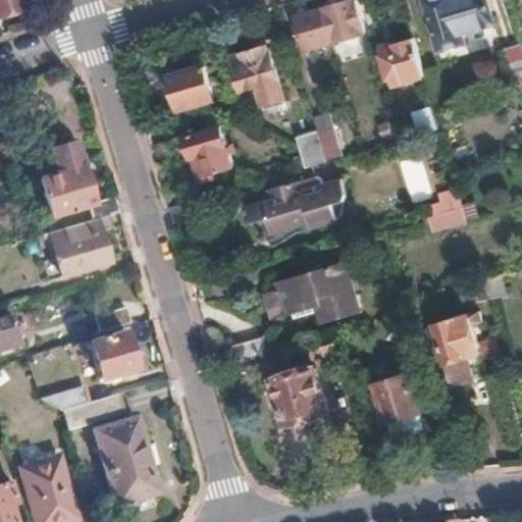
[(0,0),(0,12),(19,6),(17,0),(0,0)]
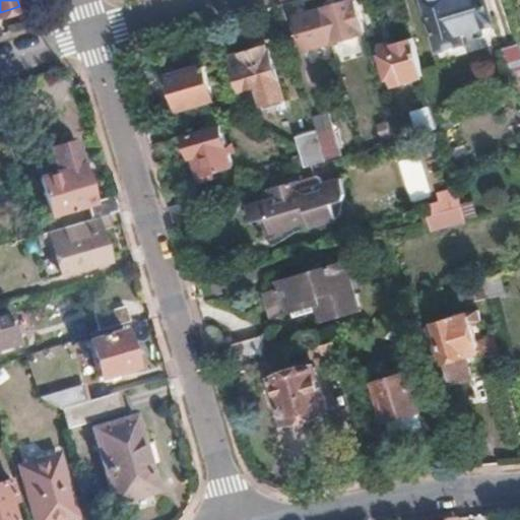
[(353,0),(322,9),(331,42),(336,58),(364,51),(359,34),(363,33),(353,0)]
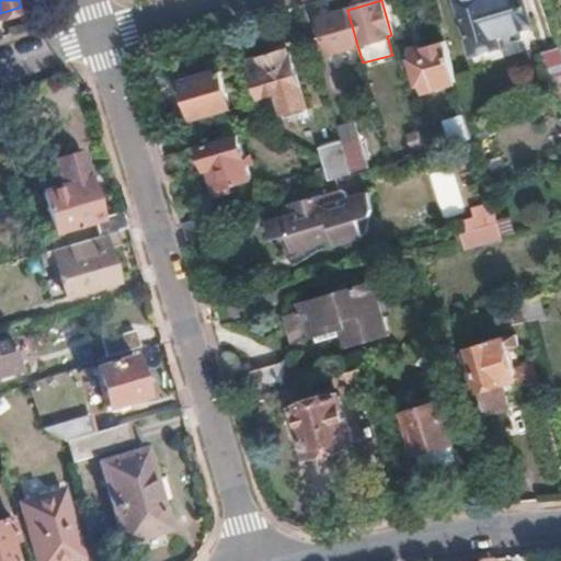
[(456,0),(471,54),(500,45),(497,36),(530,27),(522,0),(456,0)]
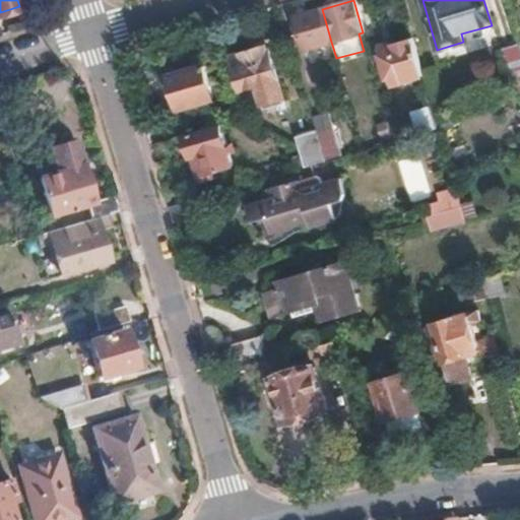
[(331,42),(322,9),(294,17),(304,50),(331,42)]
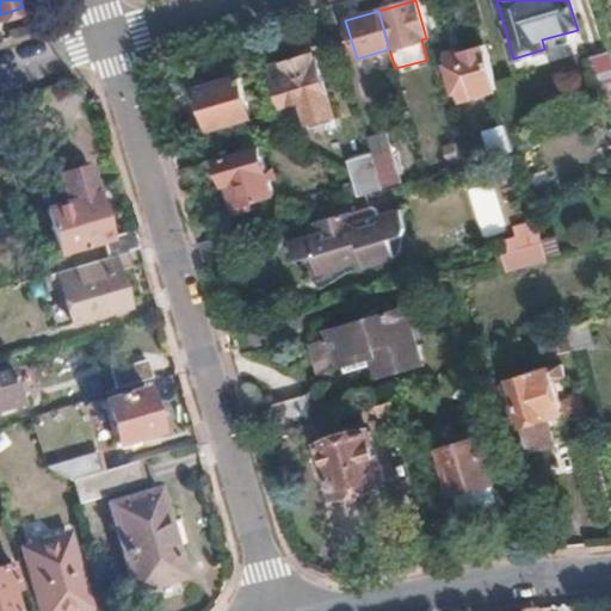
[(495,87),(482,45),(443,57),(456,99),(495,87)]
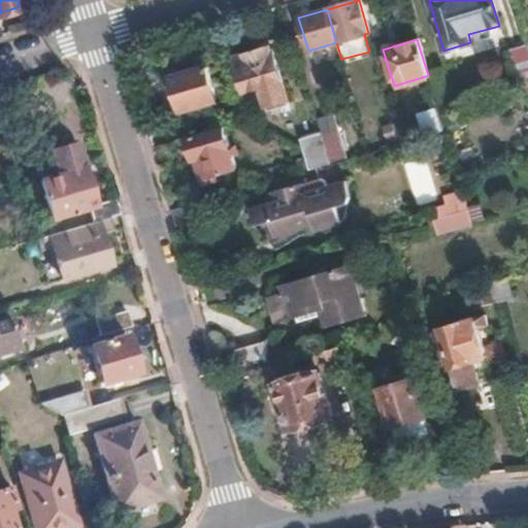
[(527,56),(525,45),(510,50),(524,95),(527,94),(527,56)]
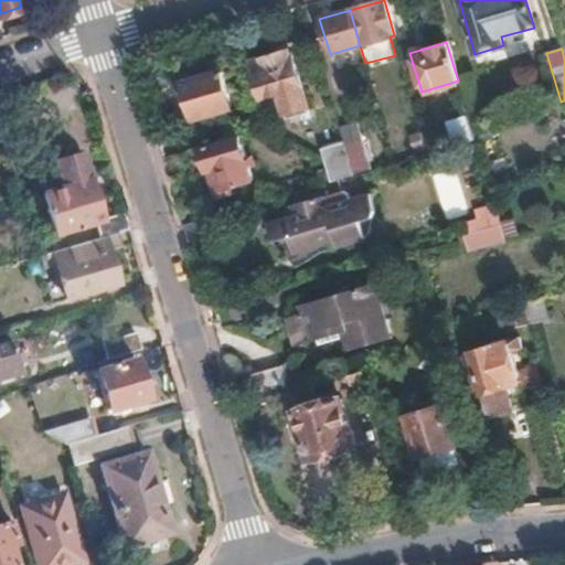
[(309,112),(291,51),(247,64),(257,98),(278,94),(285,118),(309,112)]
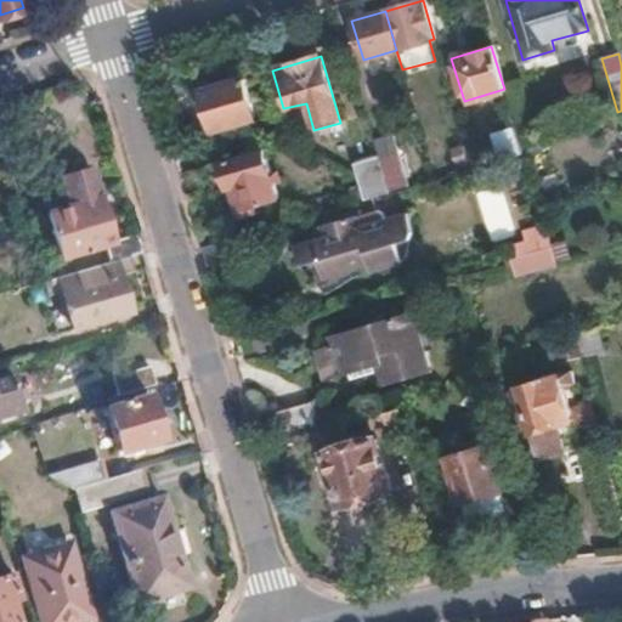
[(255,117),(242,77),(199,91),(211,131),(255,117)]
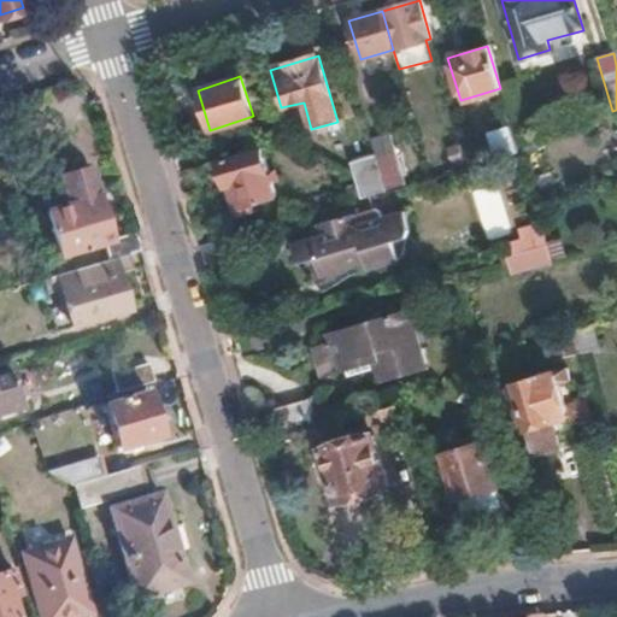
[(518,151),(510,124),(486,131),(494,158),(518,151)]
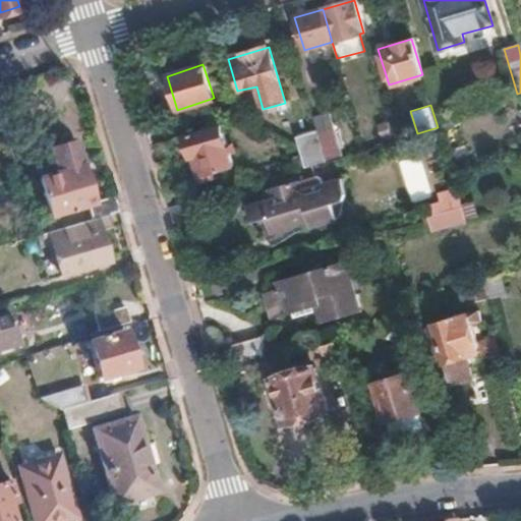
[(232,166),(219,124),(183,136),(190,159),(199,157),(206,175),(214,172),(232,166)]
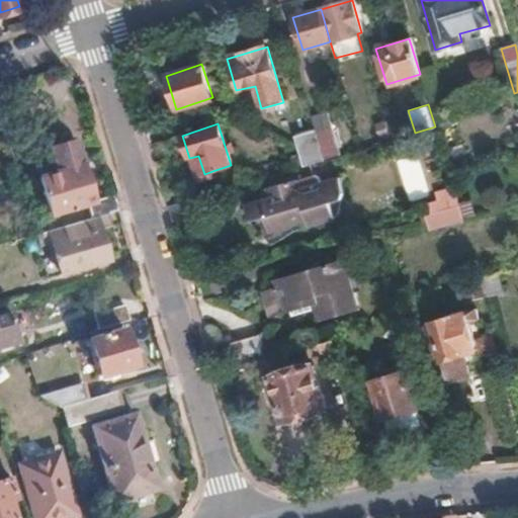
[(341,155),(332,126),(315,132),(323,160),(341,155)]
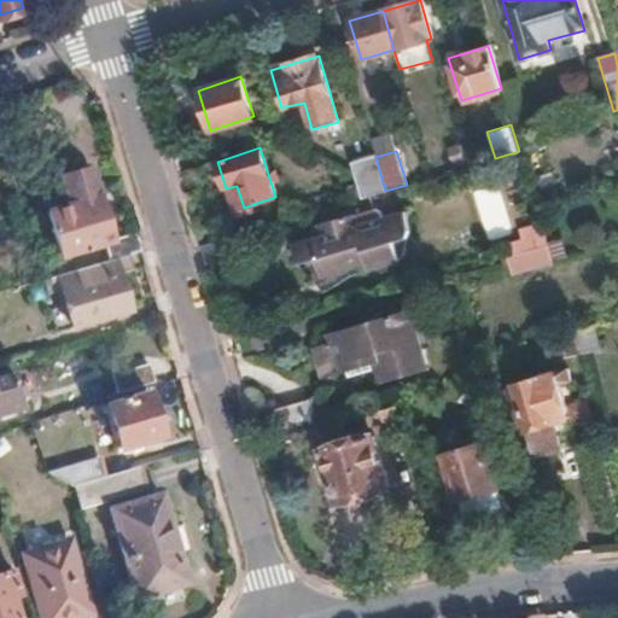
[(375,157),(374,152),(347,161),(351,175),(357,199),(385,191),(375,157)]
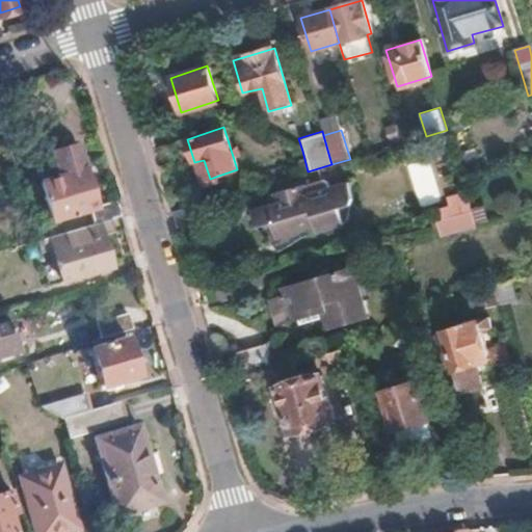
[(90,209),(72,145),(48,152),(56,179),(35,185),(46,222),(89,210),(90,209)]
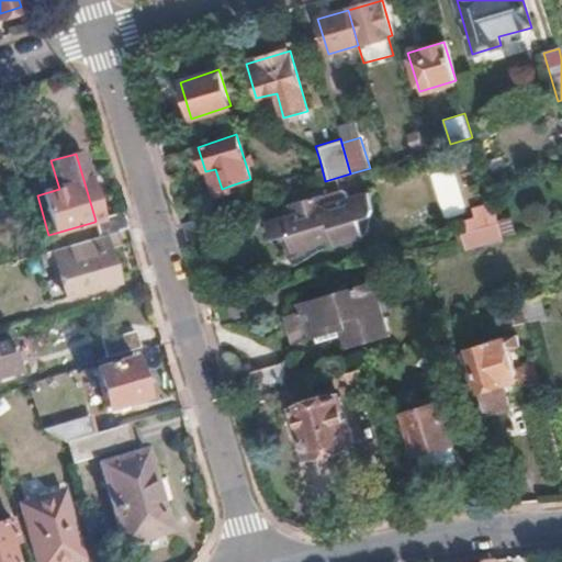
[(233,193),(231,186),(222,189),(215,169),(205,171),(213,201),(233,193)]
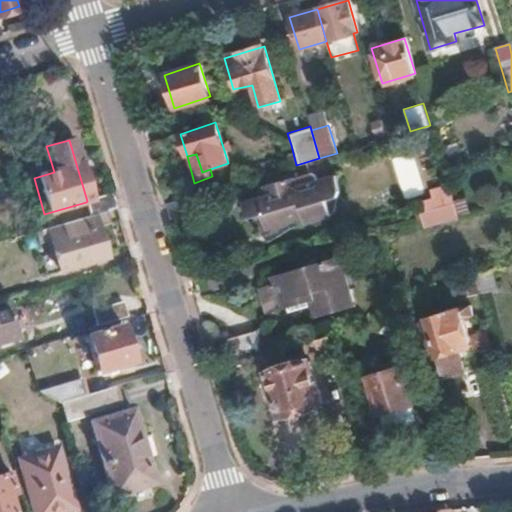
[(330,216),(318,182),(316,183),(315,180),(305,176),(263,190),(266,198),(243,205),(249,220),(254,226),(260,234),(303,219),(307,225),(331,217),(330,216)]
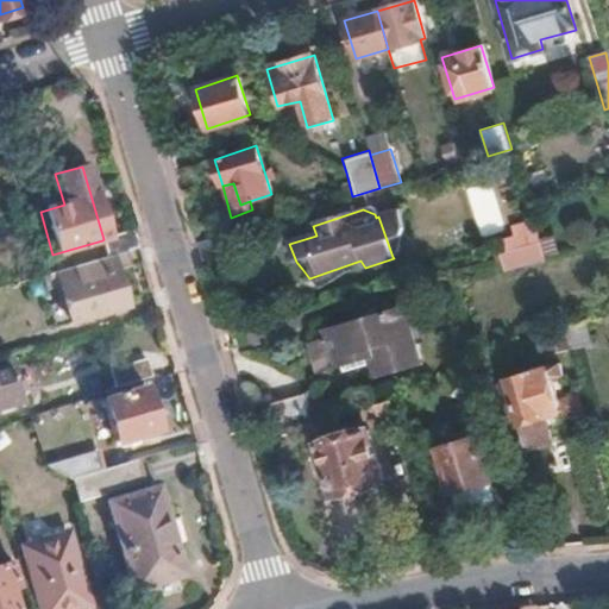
[(396,253),(402,225),(397,211),(378,217),(393,257),(396,253)]
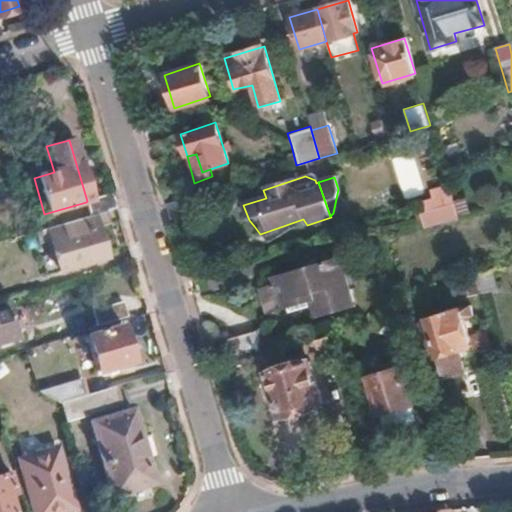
[(453,202),(447,185),(429,191),(432,199),(422,202),(424,211),(453,202)]
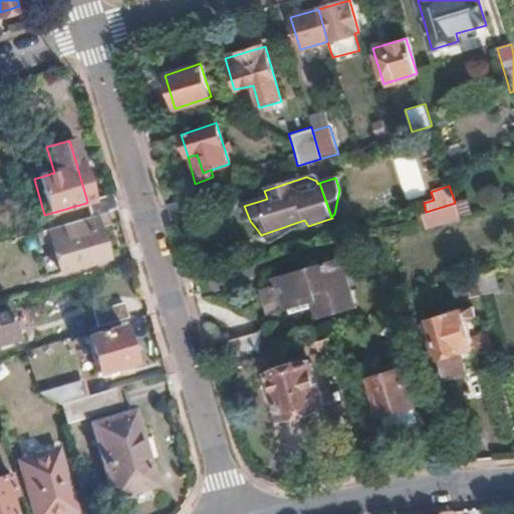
[(114,209),(110,195),(87,202),(86,203),(90,216),(103,212),(114,209)]
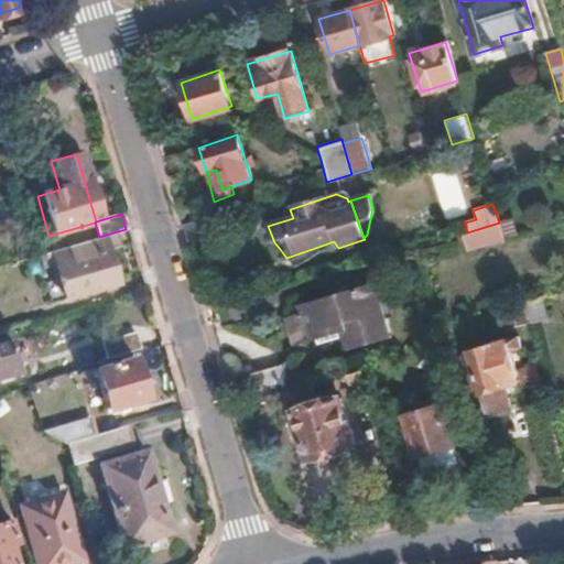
[(117,283),(107,247),(118,243),(114,232),(99,237),(38,255),(41,267),(62,260),(73,296),(117,283)]
